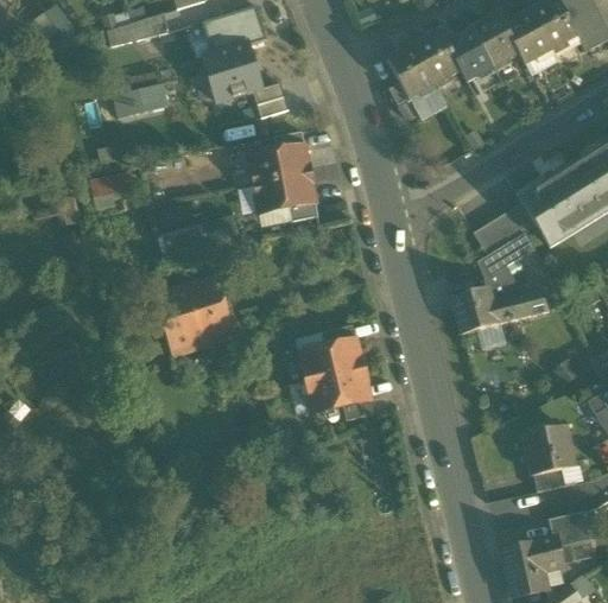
[(418,13),(436,7),(434,0),(413,0),(418,13)]
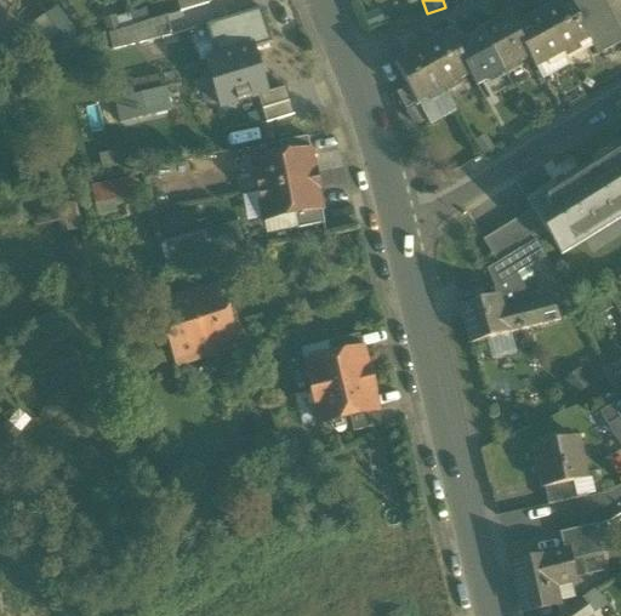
[(564,0),(542,12),(563,51),(588,36),(590,35),(584,23),(576,10),(570,0),(564,0)]
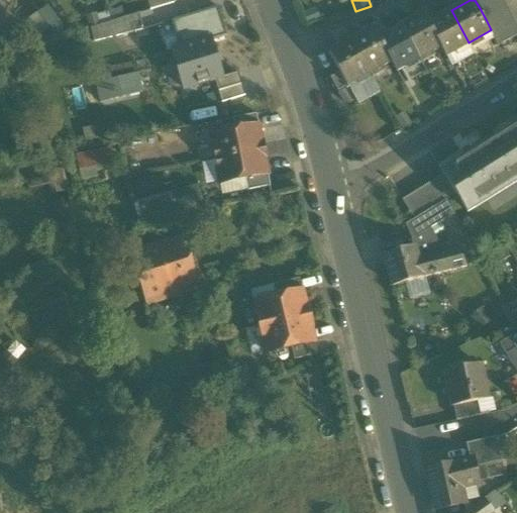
[(475,0),(480,8),(495,0),(475,0)]
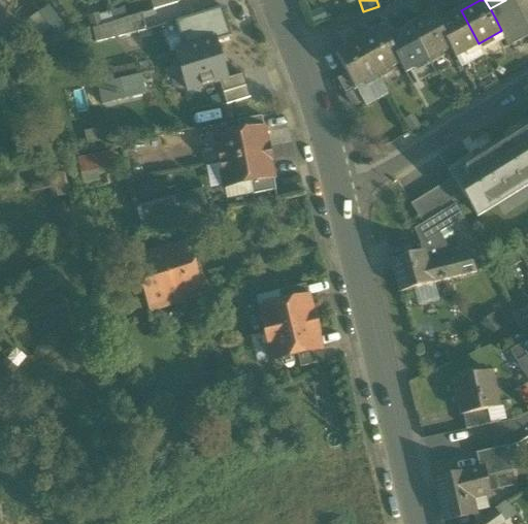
[(518,7),(514,0),(505,0),(490,8),(496,20),(518,7)]
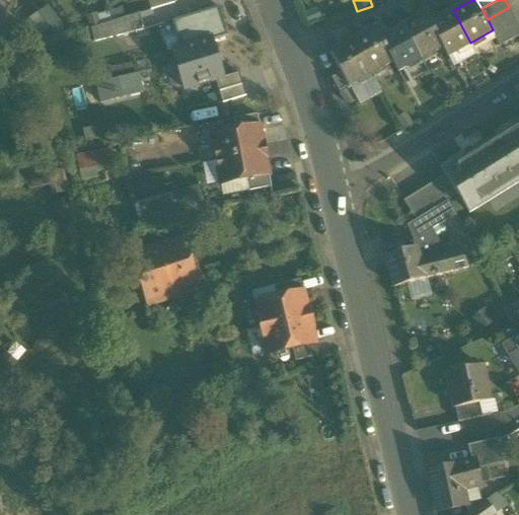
[(47,4),(36,11),(49,27),(54,35),(64,27),(47,4)]
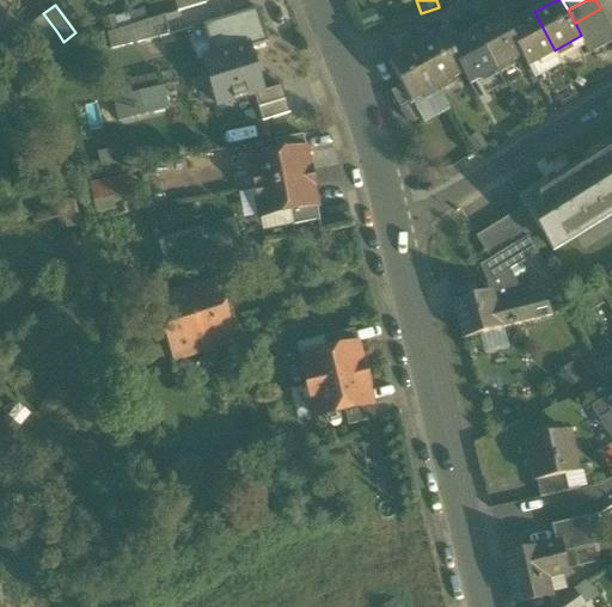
[(257,5),(202,22),(208,38),(213,54),(249,42),(250,44),(268,40),(257,5)]
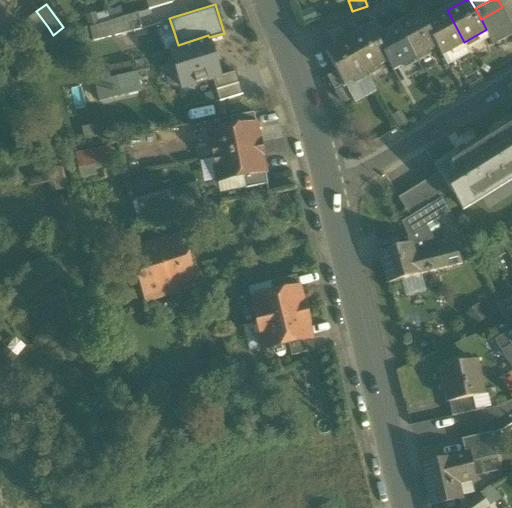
[(313,4),(298,10),(303,23),(318,17),(313,4)]
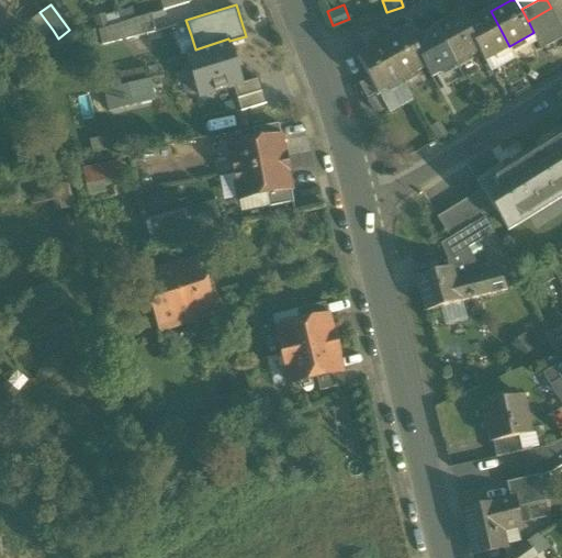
[(557,20),(551,8),(528,21),(534,32),(557,20)]
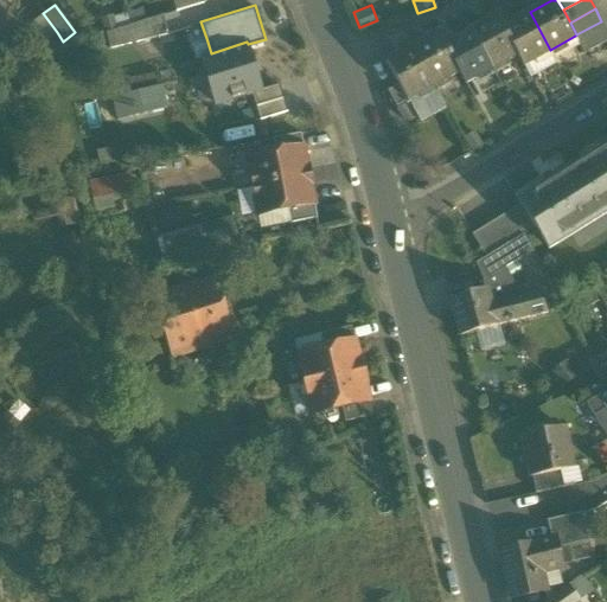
[(103,19),(107,31),(131,24),(127,12),(103,19)]
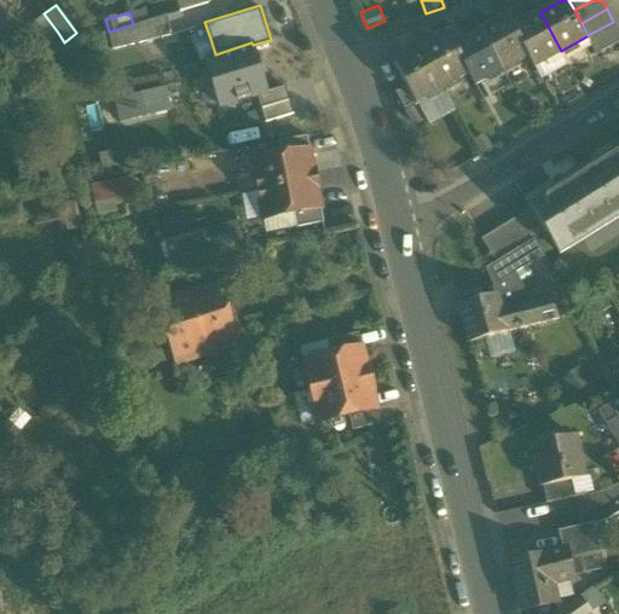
[(534,65),(561,51),(541,12),(514,27),(528,54),(534,65)]
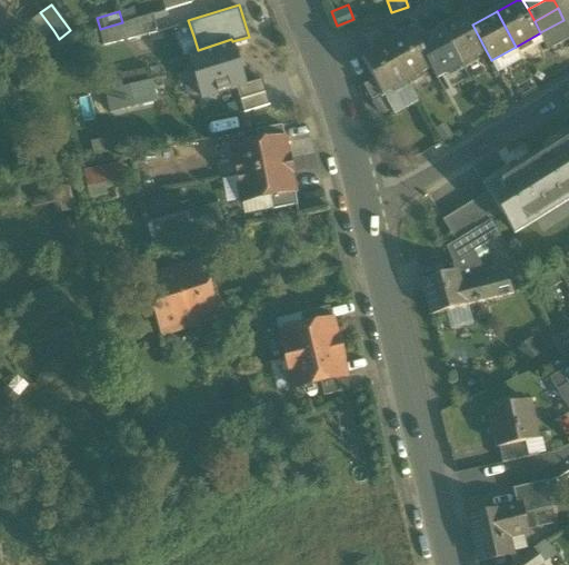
[(43,37),(53,30),(40,12),(31,19),(43,37)]
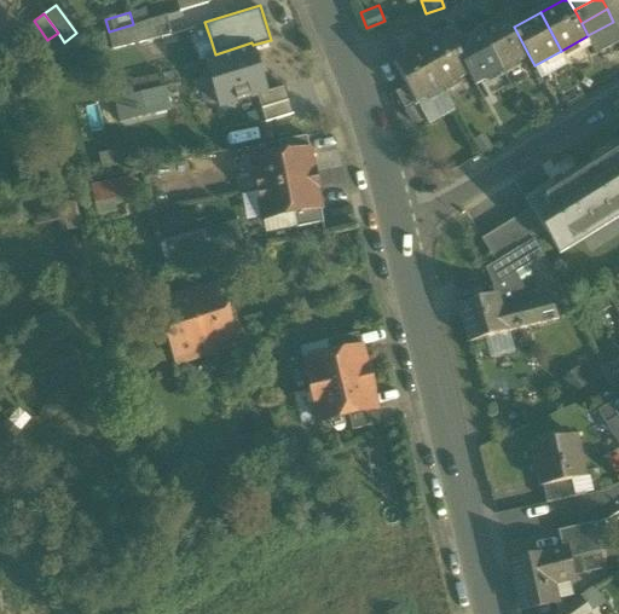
[(165,29),(171,28),(166,13),(133,24),(109,32),(114,47),(166,33),(165,29)]
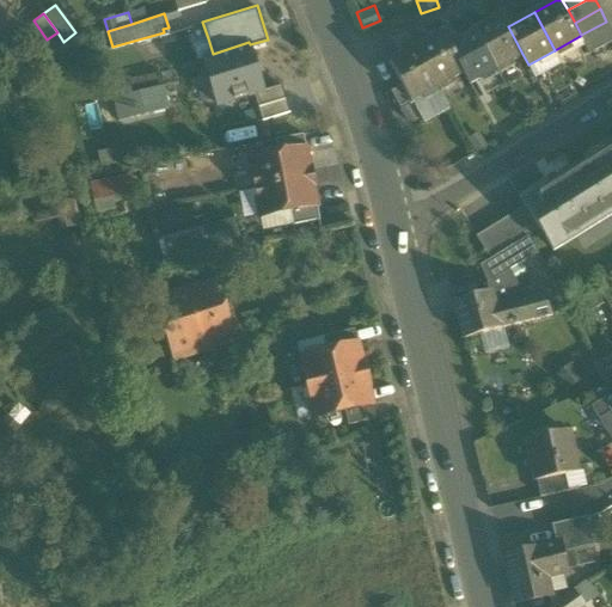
[(497,68),(522,54),(508,26),(502,16),(476,30),(497,68)]
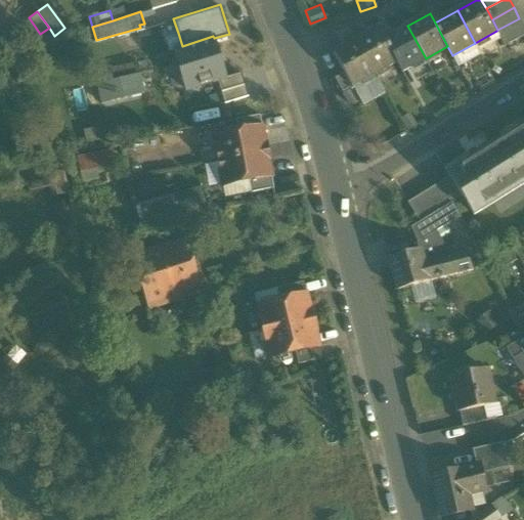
[(523,32),(523,27),(519,18),(497,30),(496,31),(504,44),(505,43),(523,32)]
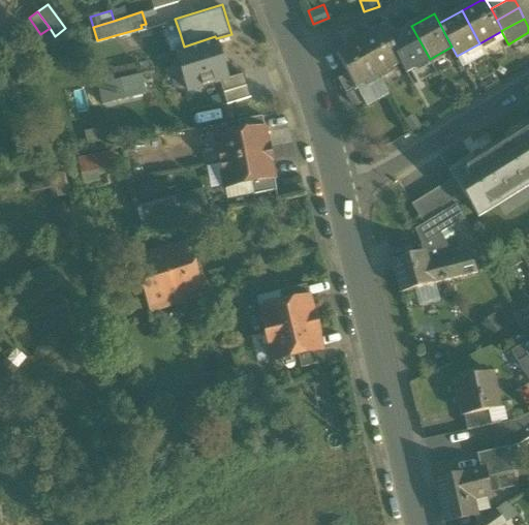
[(407,71),(430,59),(411,26),(389,38),(401,61),(407,71)]
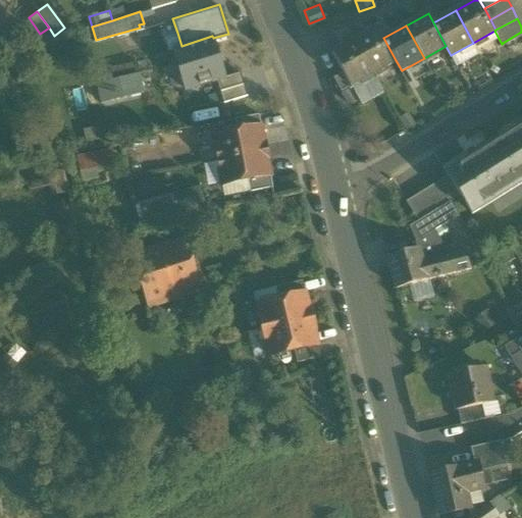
[(374,72),(396,60),(383,38),(378,28),(356,40),(374,72)]
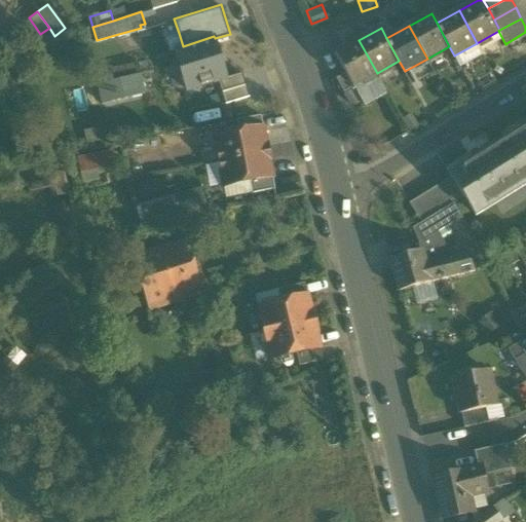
[(170,50),(175,48),(183,46),(179,33),(165,37),(170,50)]
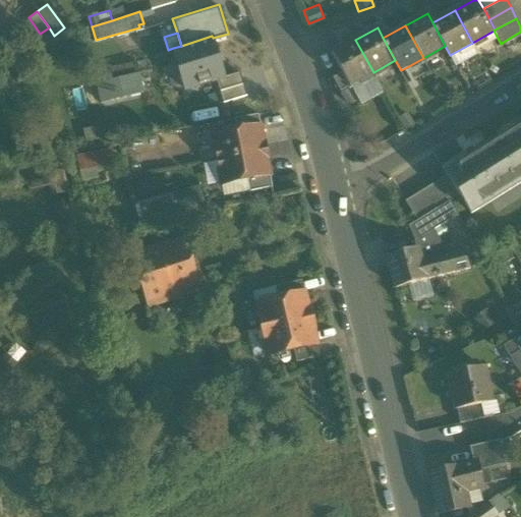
[(173,48),(185,88),(217,77),(224,75),(213,38),(212,36),(181,46),(173,48)]
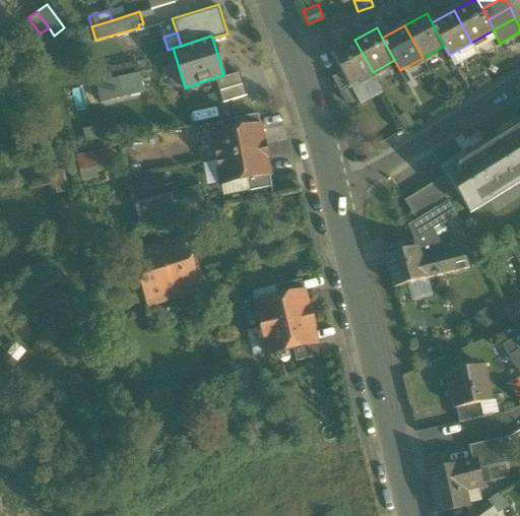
[(350,84),(373,72),(354,40),(330,53),(341,72),(348,85),(350,84)]
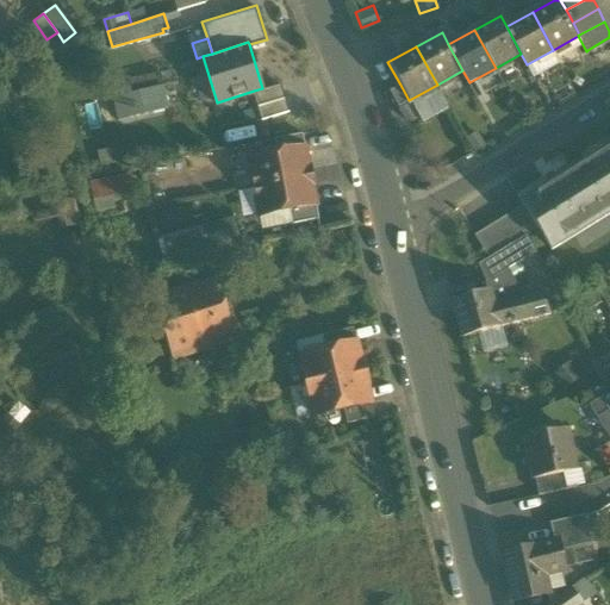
[(559,61),(553,50),(527,64),(534,75),(559,61)]
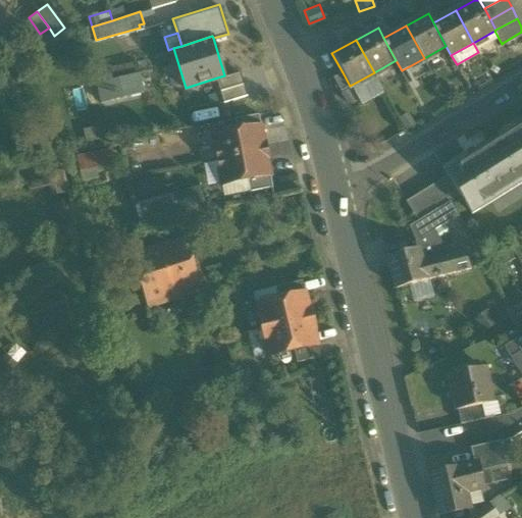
[(111,65),(112,72),(138,67),(136,60),(111,65)]
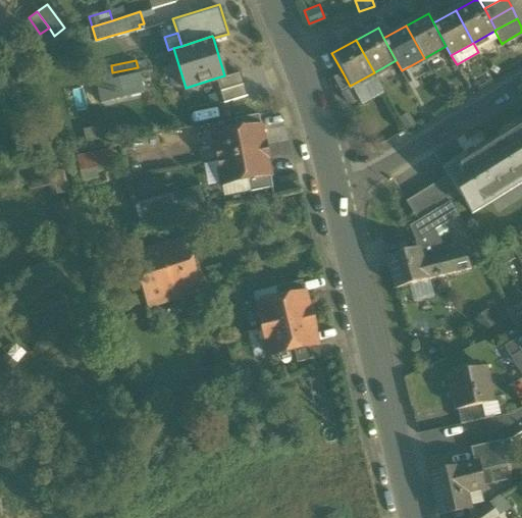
[(217,78),(220,90),(244,82),(240,70),(224,75),(217,78)]
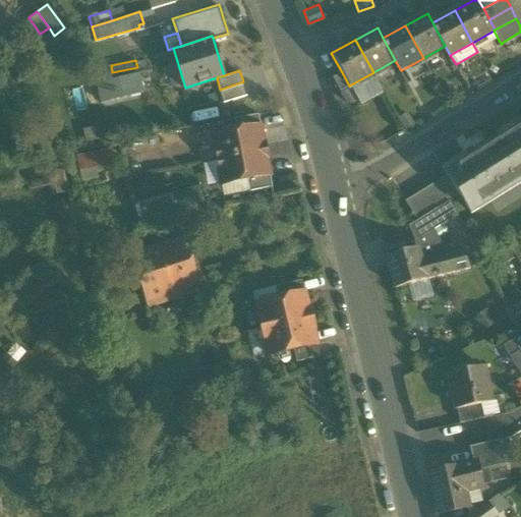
[(138,71),(98,79),(101,97),(102,98),(142,90),(138,71)]
